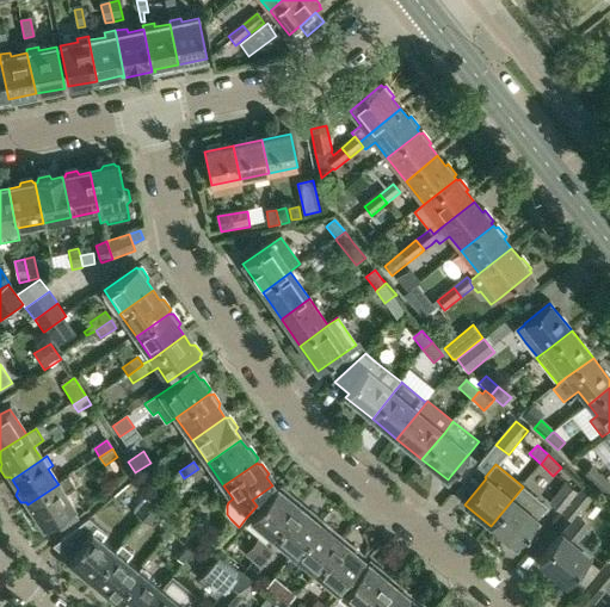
[(592,468),(584,476),(595,485),(596,488),(603,479),(604,478),(603,477),(592,468)]
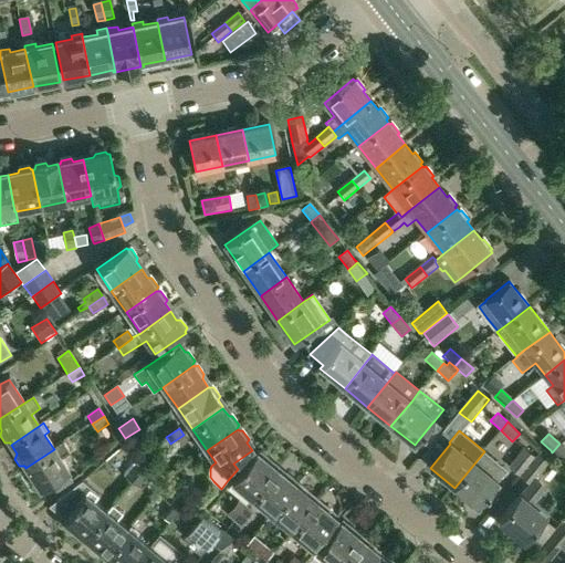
[(184,435),(170,444),(176,451),(189,441),(184,435)]
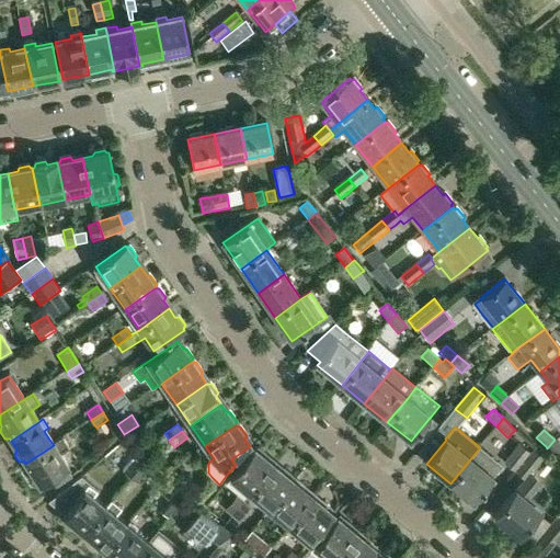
[(54,445),(25,464),(32,473),(30,479),(34,486),(40,486),(41,487),(68,468),(60,456),(70,450),(63,439),(53,444),(54,445)]
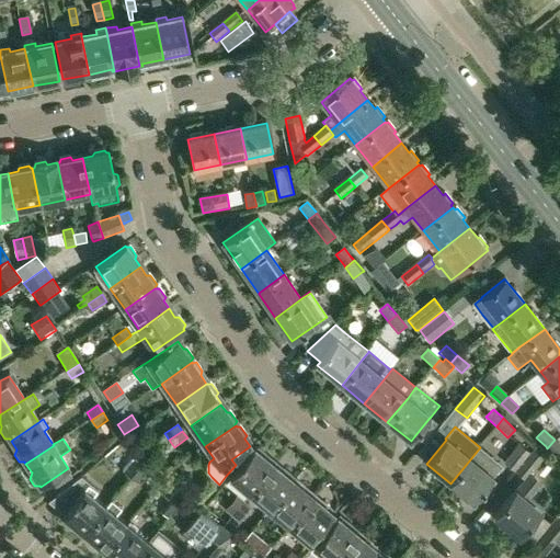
[(553,441),(547,448),(558,459),(559,458),(559,444),(555,440),(553,441)]
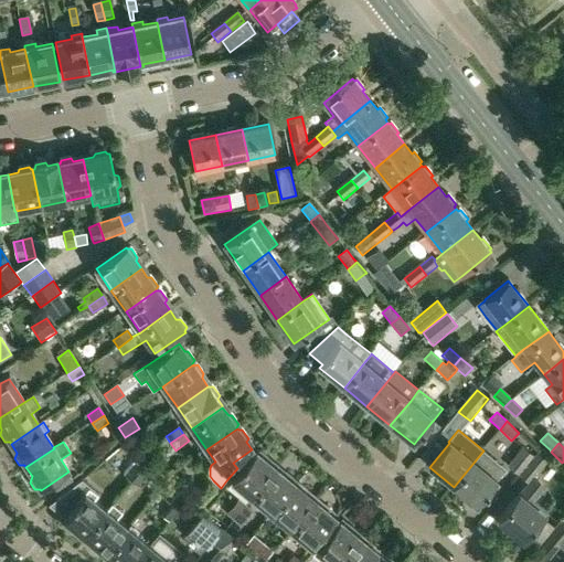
[(519,496),(499,521),(523,541),(544,516),(531,506),(546,488),(535,479),(552,458),(540,448),(534,457),(518,477),(519,477),(529,486),(520,497),(519,496)]
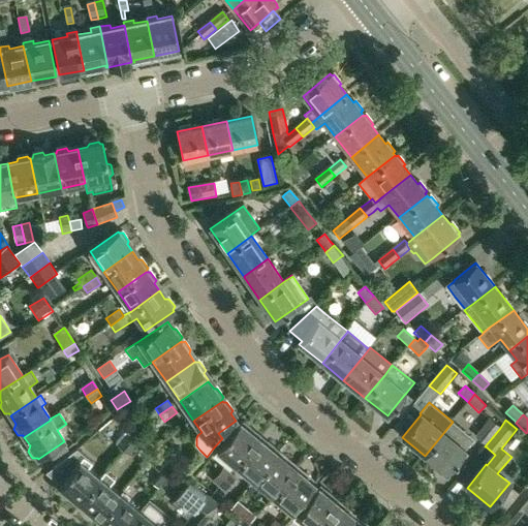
[(491,420),(475,438),(485,446),(500,428),(491,420)]
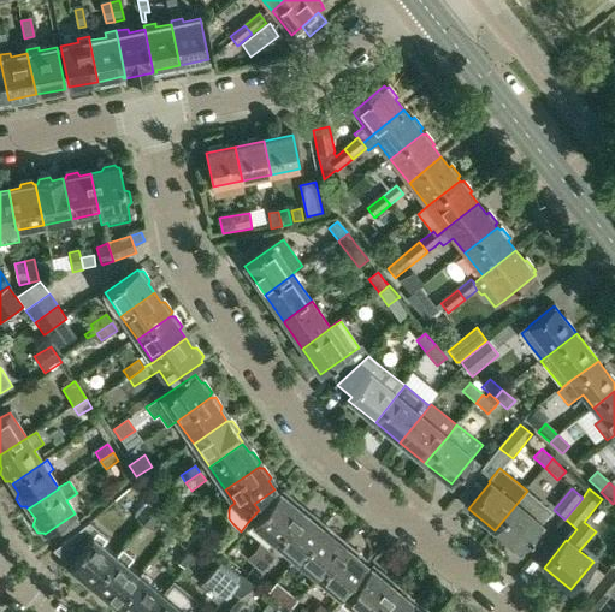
[(516,504),(495,530),(520,551),(542,524),(553,512),(527,491),(516,504)]
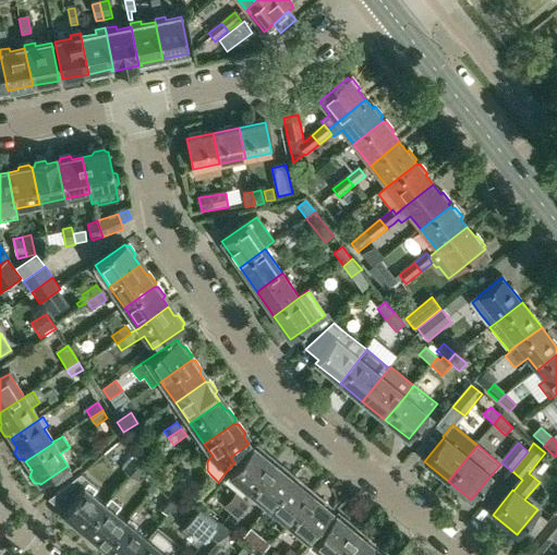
[(253,447),(229,475),(250,492),(273,465),(265,458),(266,455),(257,448),(255,449),(253,447)]
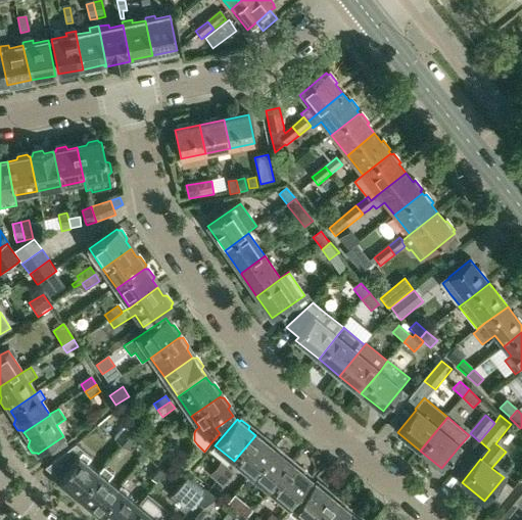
[(126,428),(115,441),(122,446),(130,436),(133,433),(126,428)]
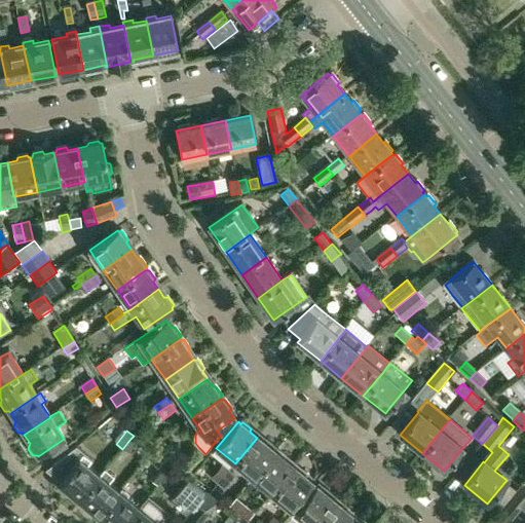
[(257,438),(235,463),(253,479),(275,452),(274,451),(274,448),(267,442),(264,443),(257,438)]
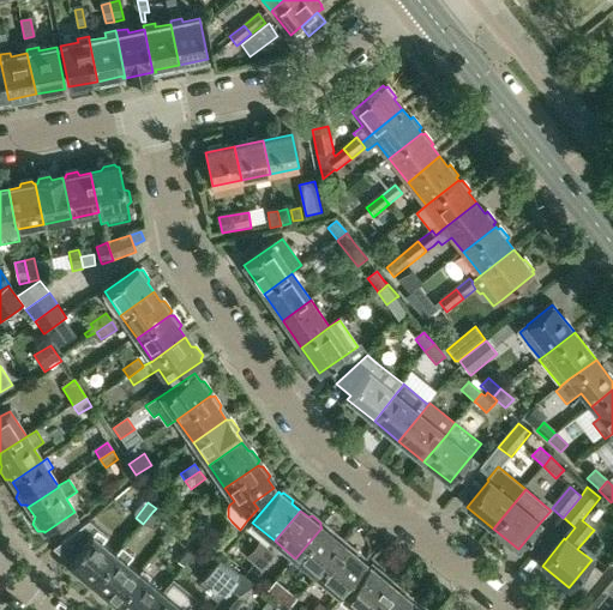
[(152,512),(143,524),(151,530),(161,518),(152,512)]
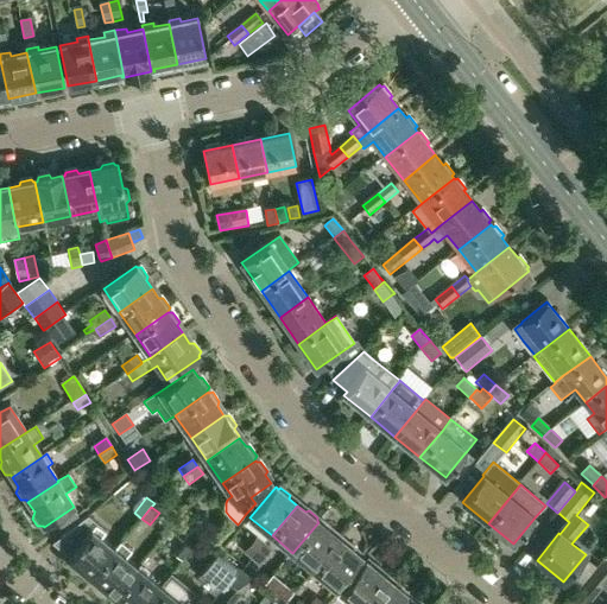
[(74,508),(55,520),(61,529),(80,516),(74,508)]
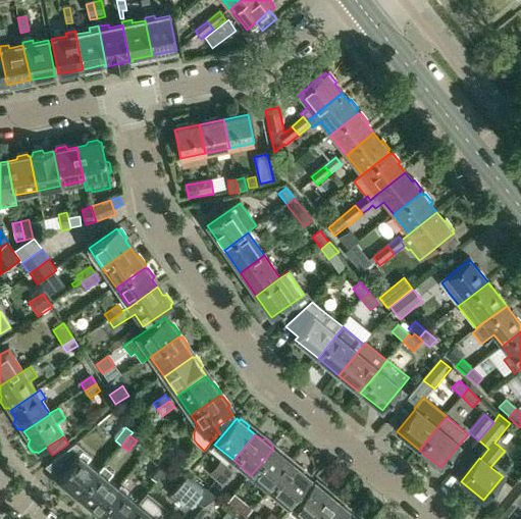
[(75,445),(52,463),(64,473),(58,481),(68,489),(67,494),(72,498),(77,497),(79,498),(99,473),(98,473),(87,464),(92,458),(75,445)]
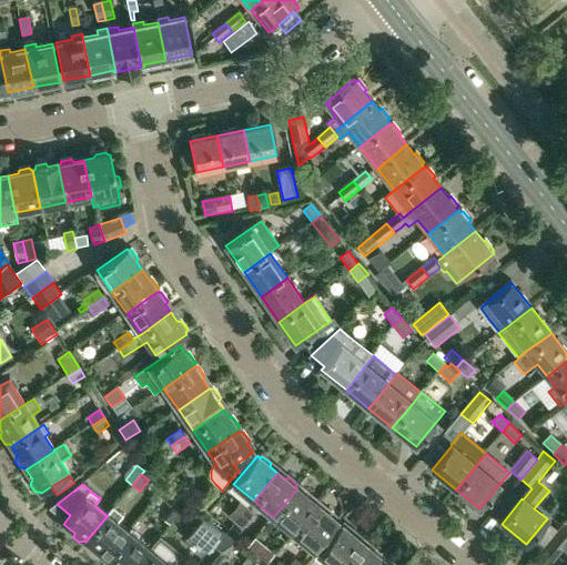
[(209,487),(194,504),(204,512),(219,495),(209,487)]
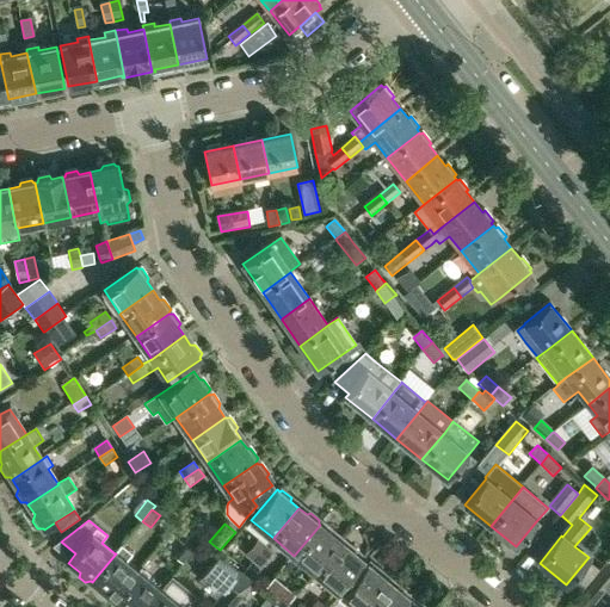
[(320,525),(294,556),(315,574),(342,543),(332,534),(332,532),(324,525),(321,526),(320,525)]
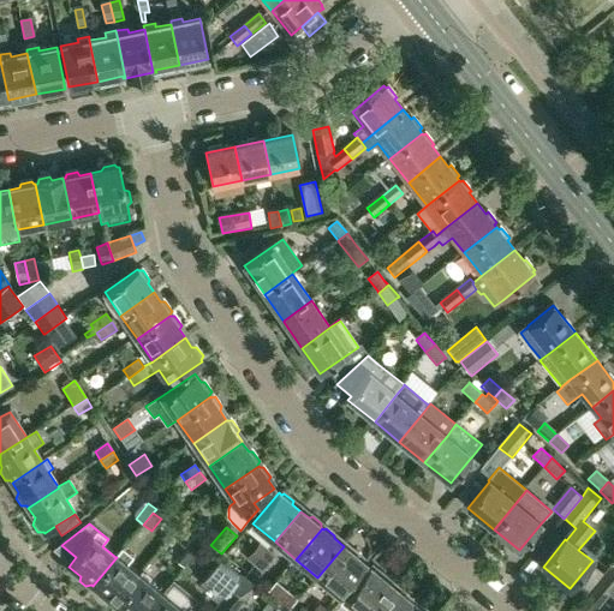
[(192,540),(188,549),(196,555),(201,547),(192,540)]
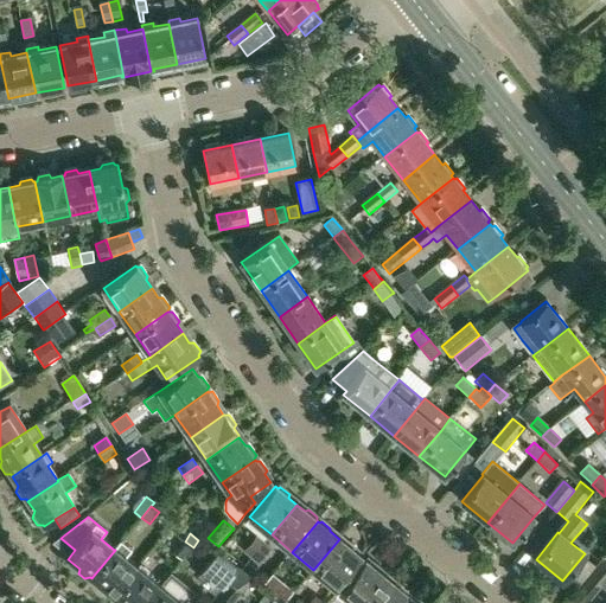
[(256,537),(246,551),(253,557),(263,543),(256,537)]
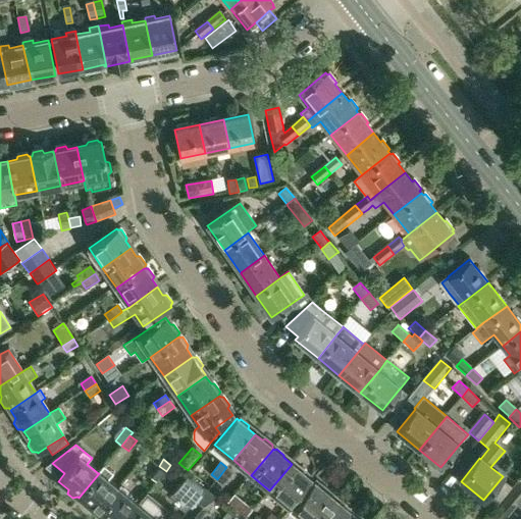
[(292,464),(269,490),(289,506),(310,479),(309,478),(309,474),(302,469),(299,470),(292,464)]
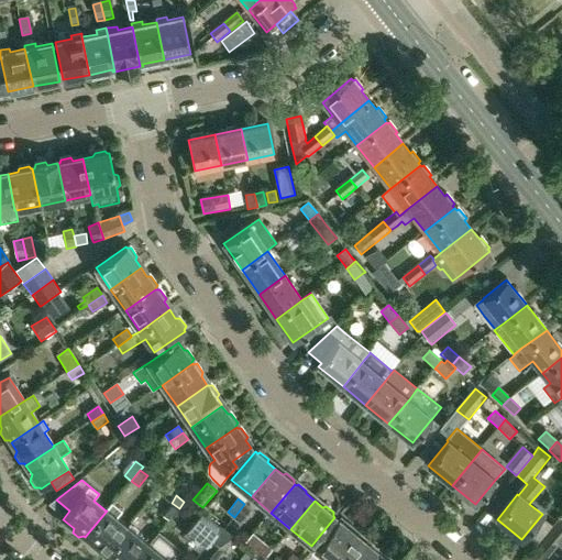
[(107,511),(85,537),(94,545),(92,549),(99,555),(105,553),(106,555),(128,528),(116,518),(122,511),(112,503),(106,511),(107,511)]
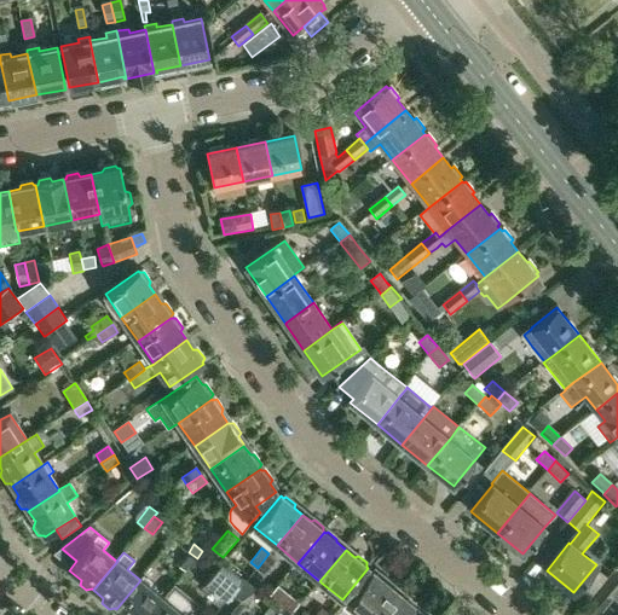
[(269,553),(258,568),(265,574),(277,560),(269,553)]
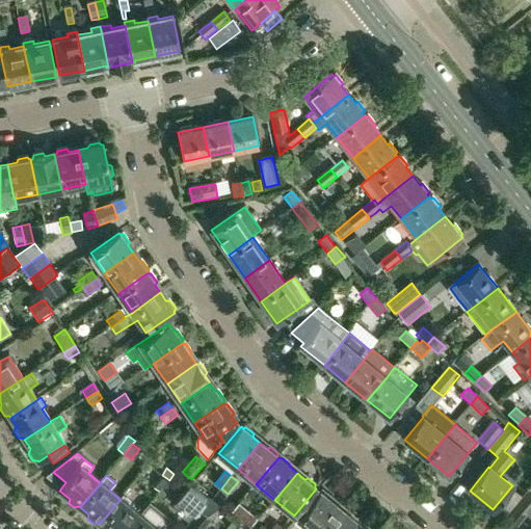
[(192,486),(176,506),(192,520),(209,500),(192,486)]
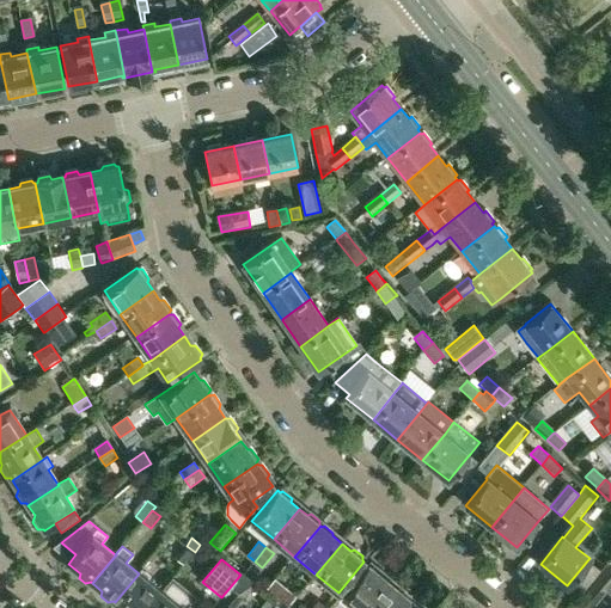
[(368,565),(342,596),(355,607),(368,607),(390,583),(388,582),(388,578),(379,571),(377,572),(368,565)]
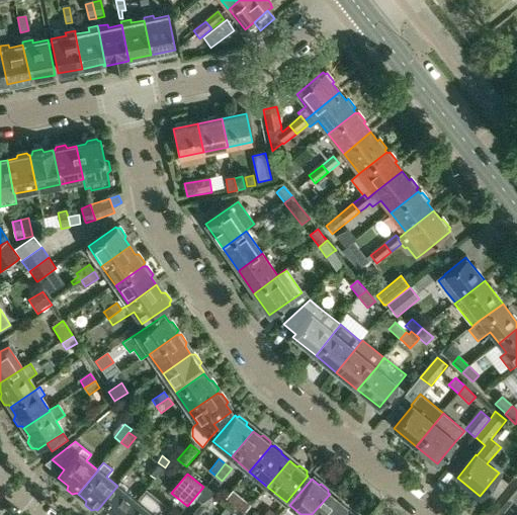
[(514,480),(490,509),(496,514),(503,514),(516,498),(516,481),(515,480),(514,480)]
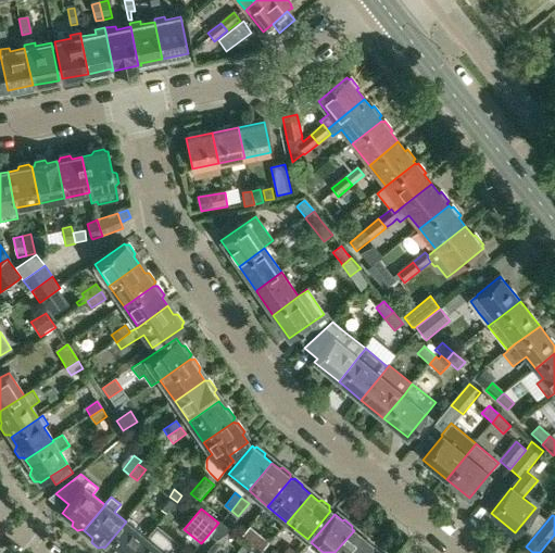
[(126,522),(104,548),(111,552),(136,552),(147,539),(134,528),(137,524),(129,518),(126,522)]
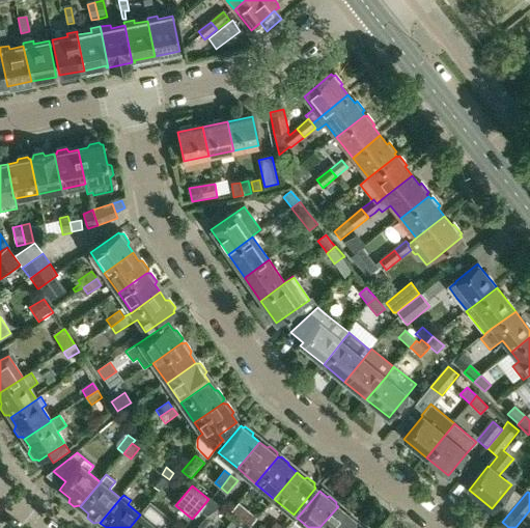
[(192,519),(186,527),(204,527),(221,508),(208,499),(192,519)]
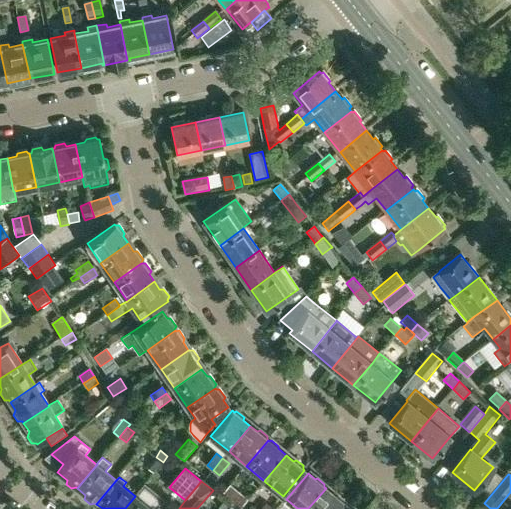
[(135,496),(125,508),(157,508),(164,500),(145,484),(135,496)]
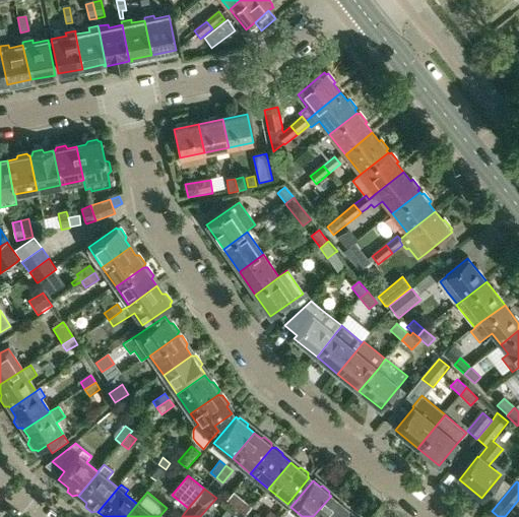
[(224,504),(240,516),(244,516),(252,508),(233,493),(224,504)]
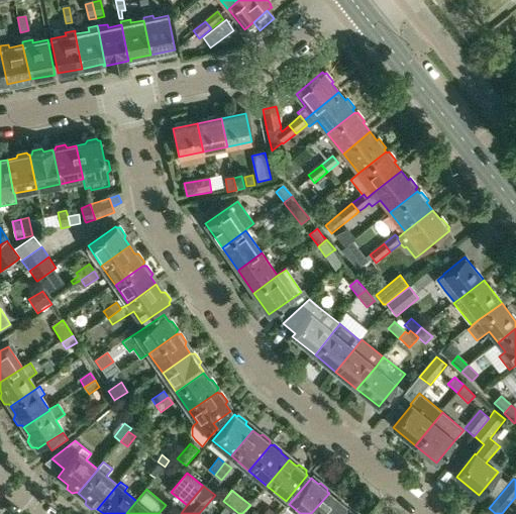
[(329,493),(311,513),(341,513),(346,508),(344,506),(345,503),(337,497),(335,498),(329,493)]
